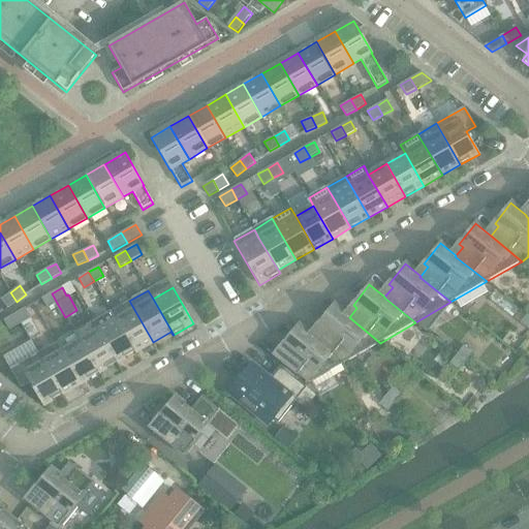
[(494,291),(489,299),(512,318),(519,311),(494,291)]
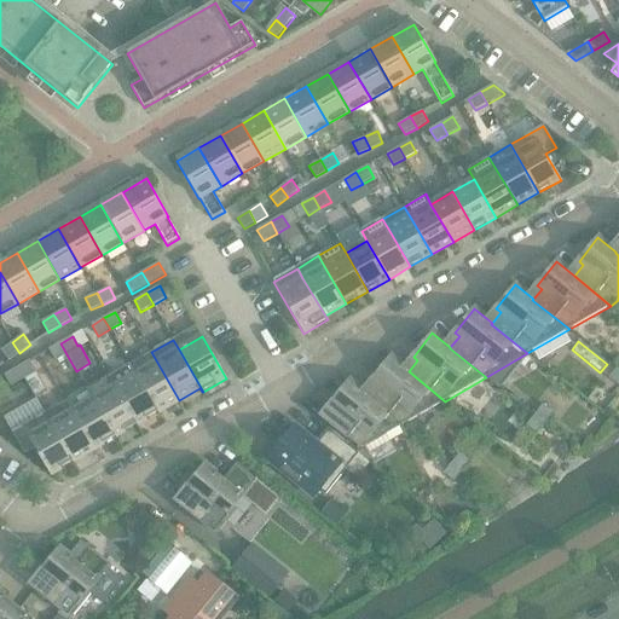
[(1,350),(9,360),(19,353),(12,342),(1,350)]
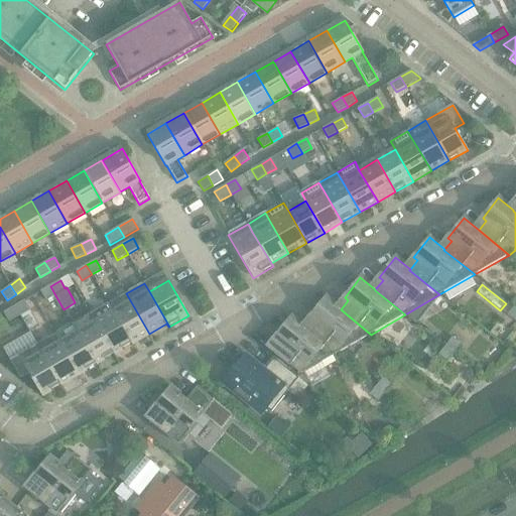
[(46,300),(55,295),(50,286),(41,291),(46,300)]
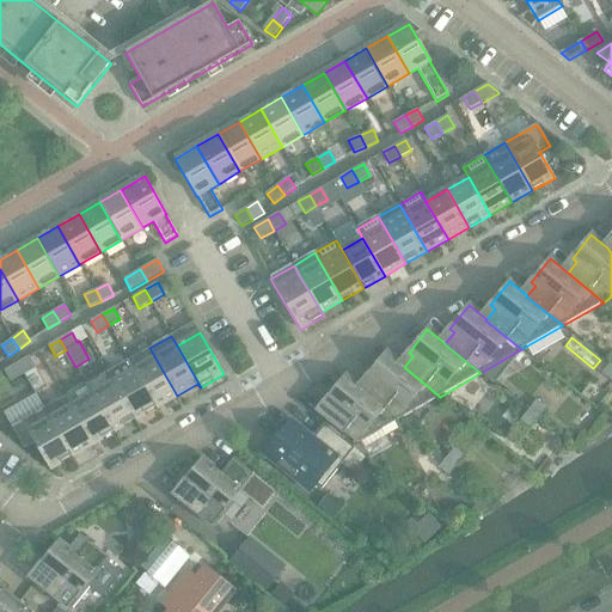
[(128,361),(133,371),(134,371),(155,408),(177,396),(150,348),(128,361)]
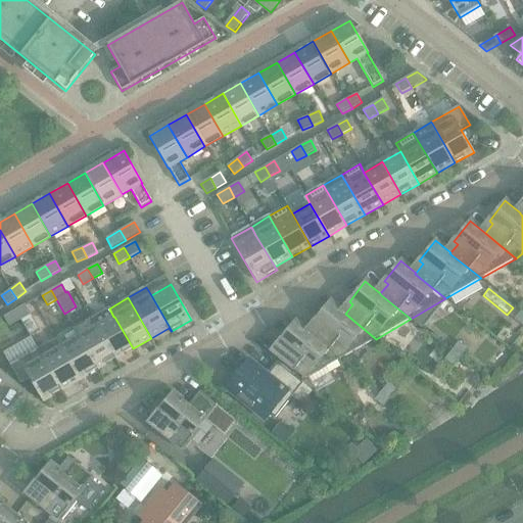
[(318,325),(311,334),(341,359),(376,339),(345,314),(330,301),(314,322),(318,325)]
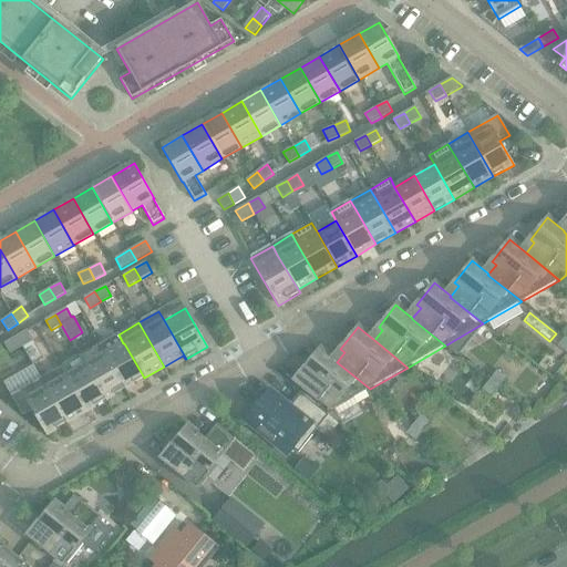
[(27,331),(16,338),(22,348),(33,341),(27,331)]
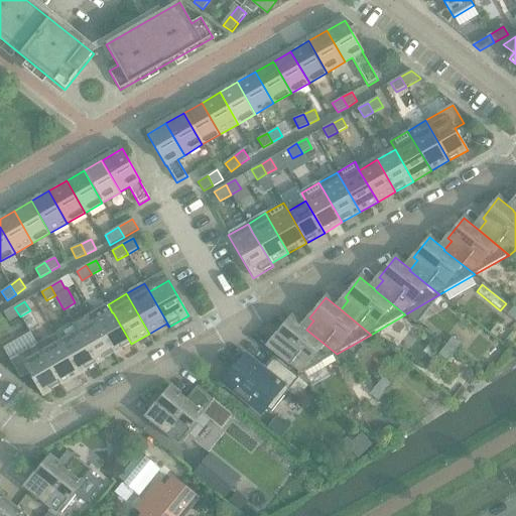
[(515,321),(515,320),(515,307),(514,306),(507,315),(515,321)]
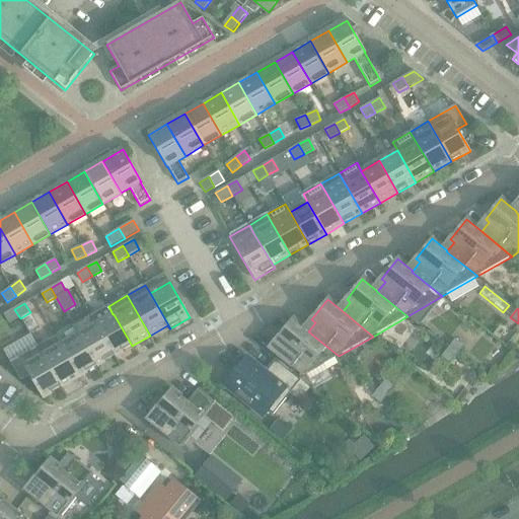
[(9,324),(20,318),(14,309),(4,314),(9,324)]
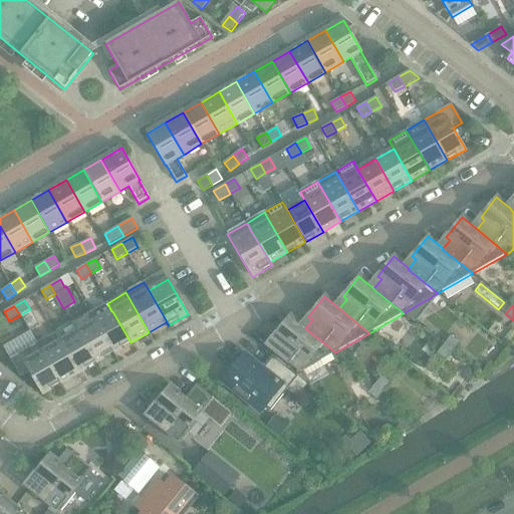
[(112,311),(111,311),(95,321),(113,352),(131,342),(112,311)]
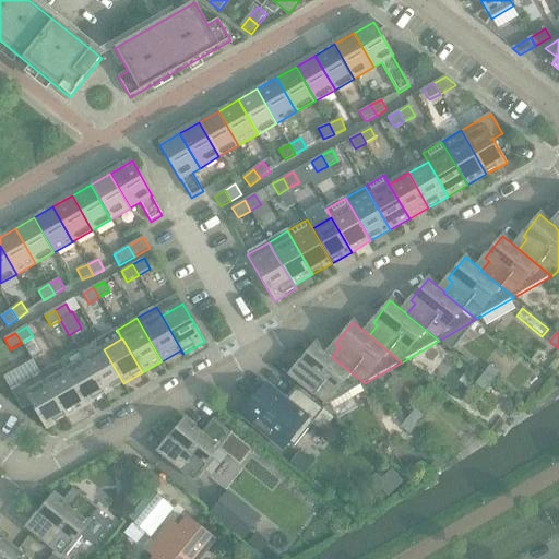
[(326,406),(365,383),(332,357),(316,344),(298,365),(302,368),(294,380),(326,406)]
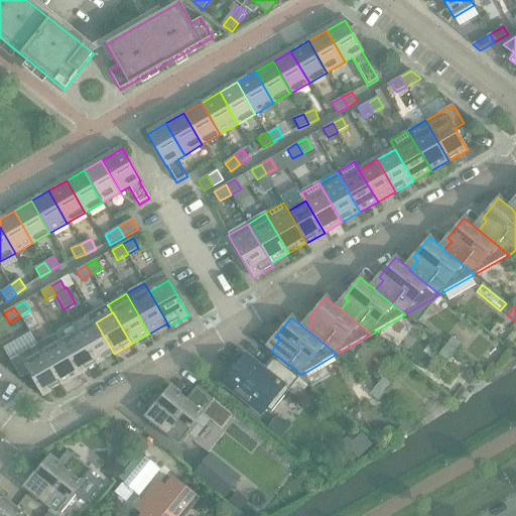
[(96,323),(78,333),(96,365),(114,354),(96,323)]
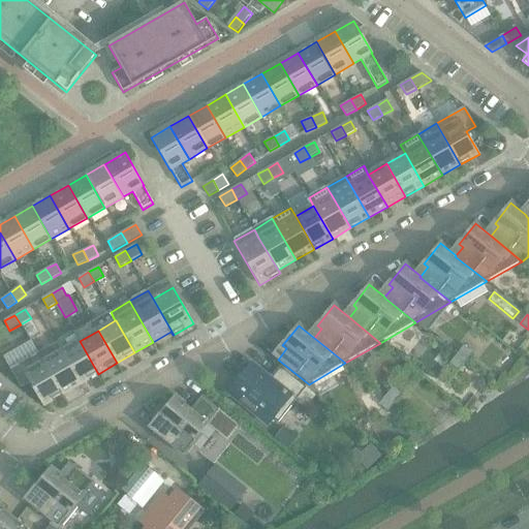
[(58,346),(61,351),(80,384),(98,374),(80,341),(76,336),(58,346)]
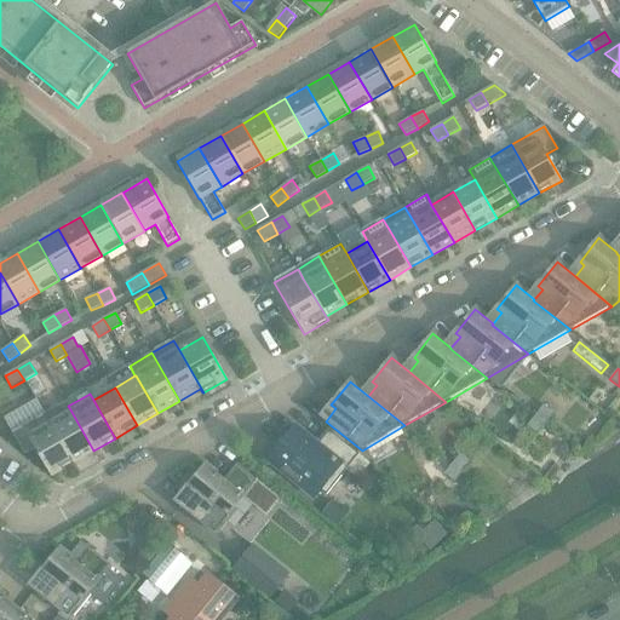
[(544,406),(535,417),(545,424),(554,414),(544,406)]
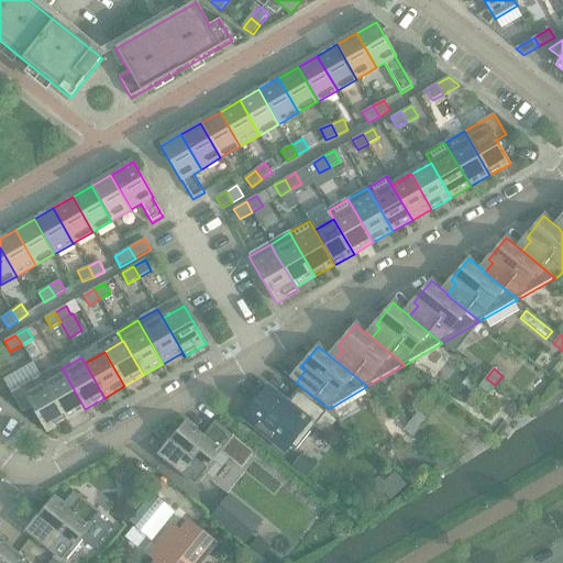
[(65,374),(46,385),(46,386),(66,420),(85,409),(65,374)]
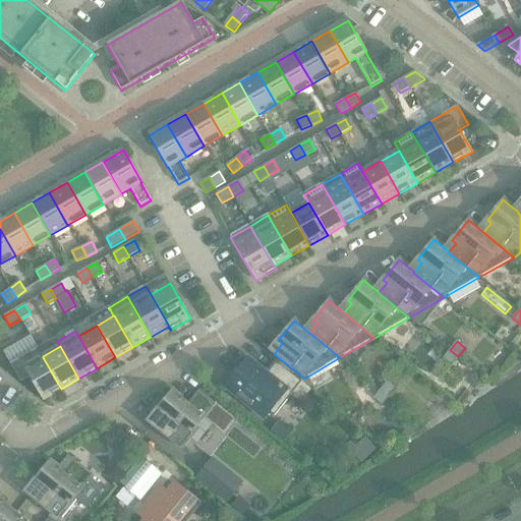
[(42,400),(61,389),(43,357),(43,356),(38,348),(10,364),(20,383),(30,378),(42,400)]
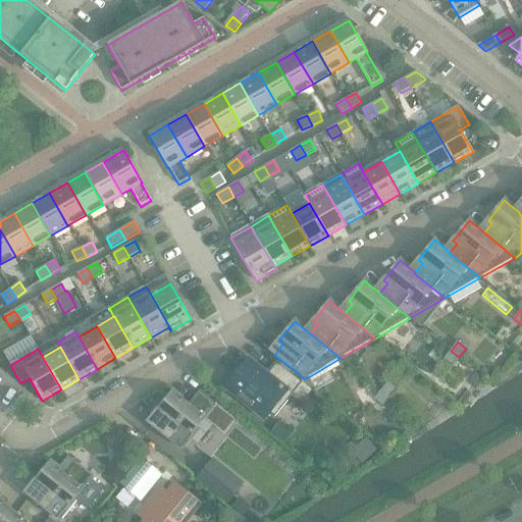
[(453,366),(459,357),(451,351),(444,359),(453,366)]
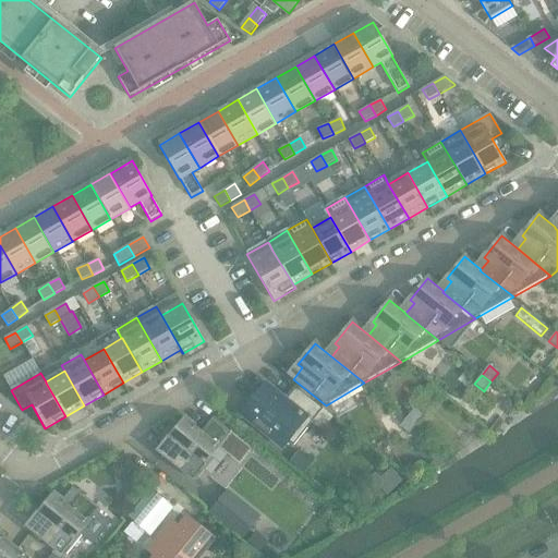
[(334,417),(296,387),(286,400),(265,384),(254,398),(250,398),(243,405),(244,410),(241,414),(283,448),(288,441),(293,446),(312,423),(322,432),(334,417)]
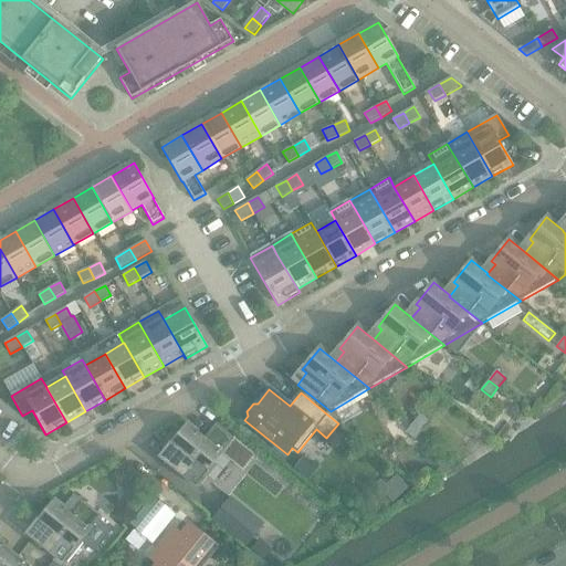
[(420,415),(413,423),(422,431),(430,422),(420,415)]
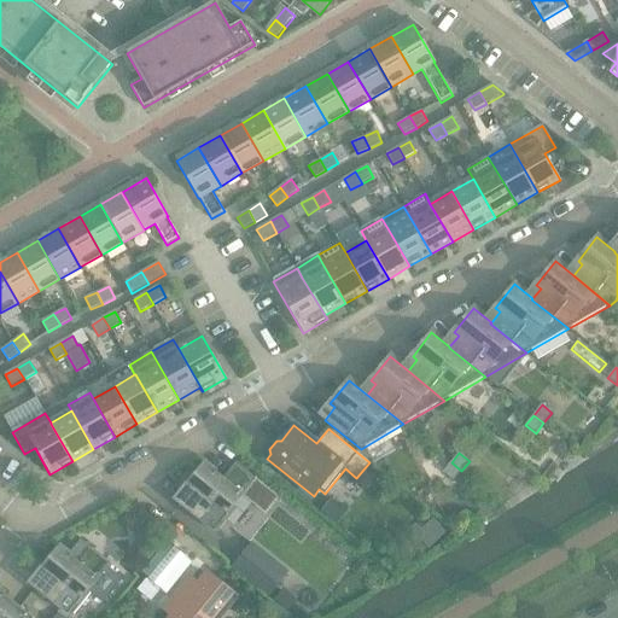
[(453,481),(461,471),(452,462),(443,473),(453,481)]
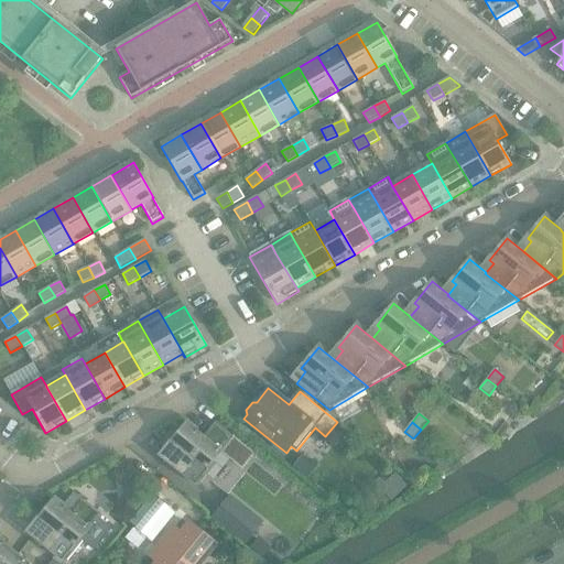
[(172,449),(164,461),(197,487),(216,465),(214,463),(221,453),(242,469),(255,455),(234,438),(215,423),(204,436),(187,423),(169,445),(173,448),(172,449)]
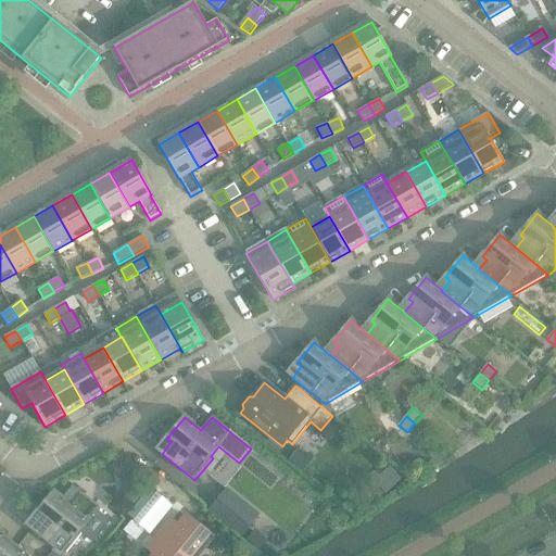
[(298,450),(289,460),(303,472),(312,462),(298,450)]
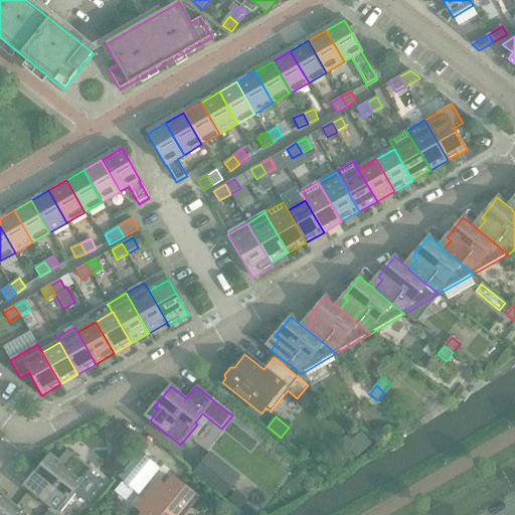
[(141,449),(118,478),(123,482),(134,491),(138,495),(162,466),(141,449)]
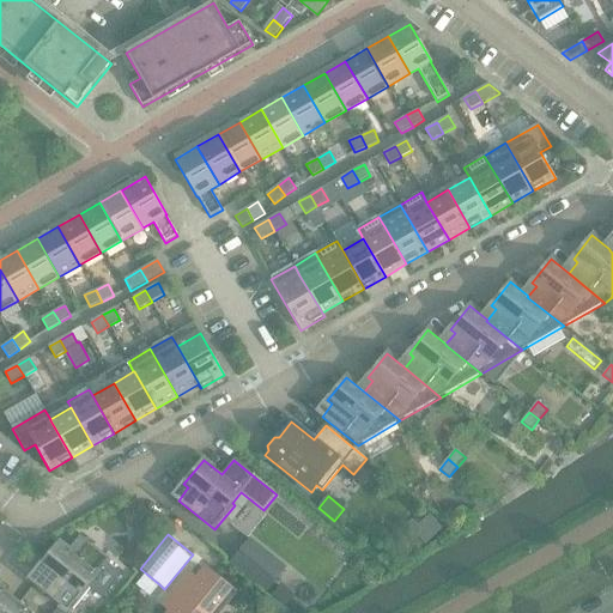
[(43,571),(34,583),(71,612),(90,588),(103,598),(121,575),(107,563),(110,559),(90,542),(80,535),(68,550),(59,542),(40,568),(43,571)]
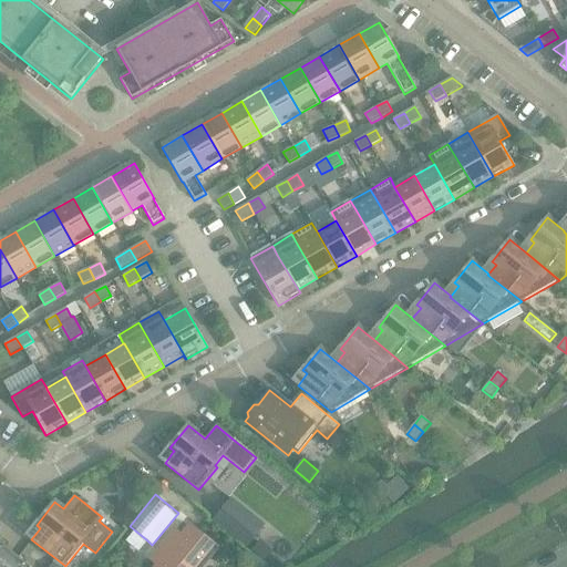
[(226,506),(215,519),(248,546),(259,533),(265,525),(232,498),(226,506)]
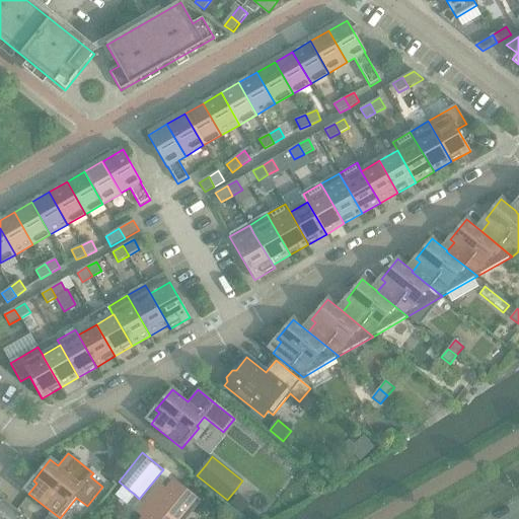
[(183,518),(198,502),(173,484),(166,493),(158,487),(143,507),(149,512),(143,518),(183,518)]
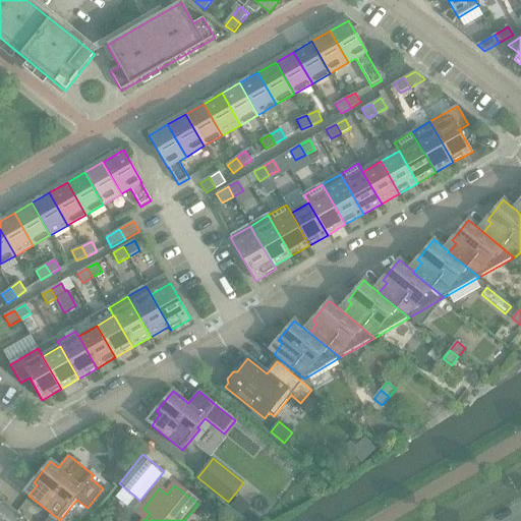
[(124,487),(116,498),(127,508),(135,497),(124,487)]
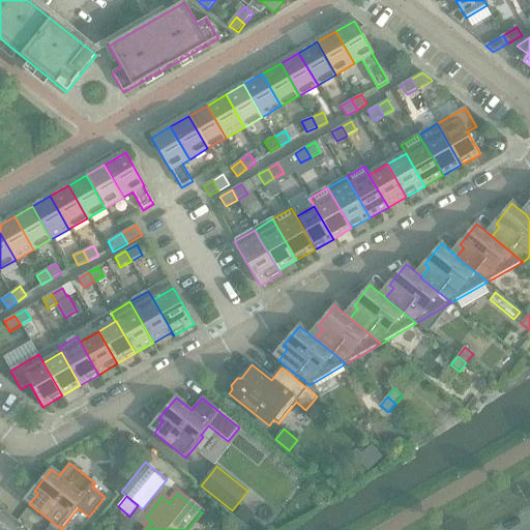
[(0,529),(28,529),(0,507),(0,529)]
